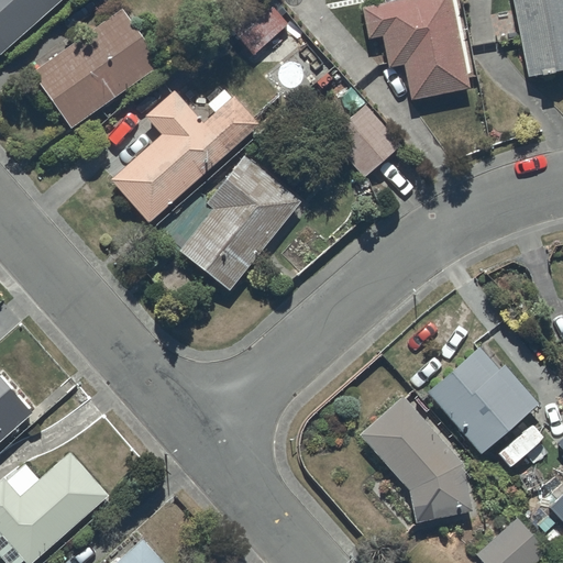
[(0,0),(0,53),(58,0),(0,0)]
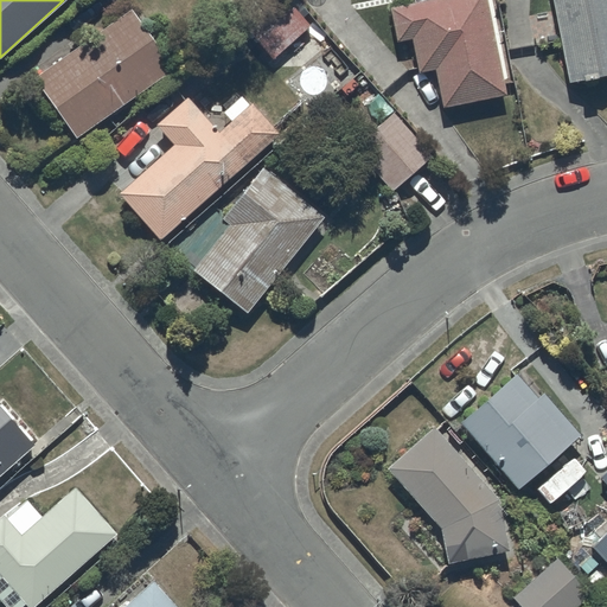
[(286,0),(275,0),(246,27),(273,56),(308,24),(286,0)]
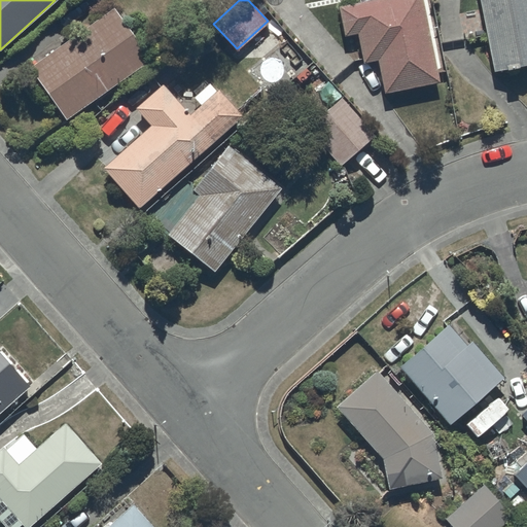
[(379,59),(385,92),(437,81),(421,0),(376,0),(339,7),(344,35),(356,33),(362,62),(379,59)]
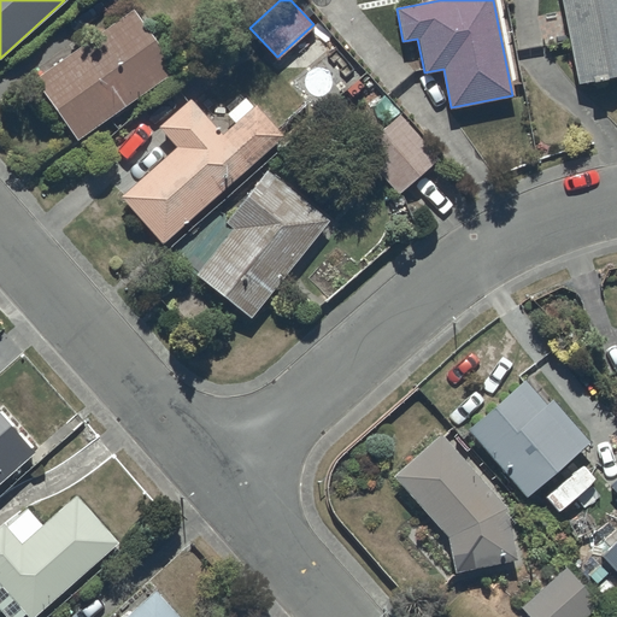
[(616,0),(562,0),(577,83),(616,75),(616,0)]
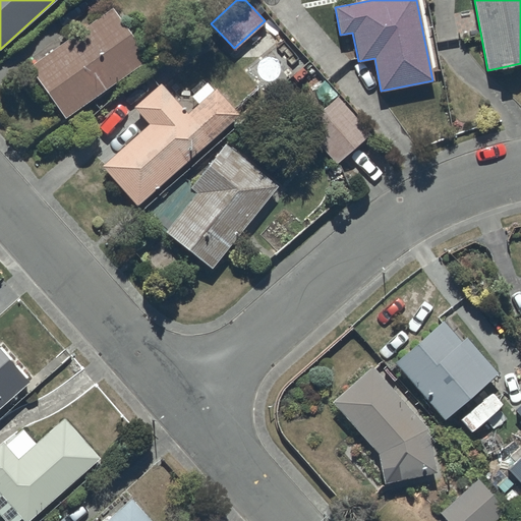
[(29,65),(64,118),(148,61),(111,8),(29,65)]
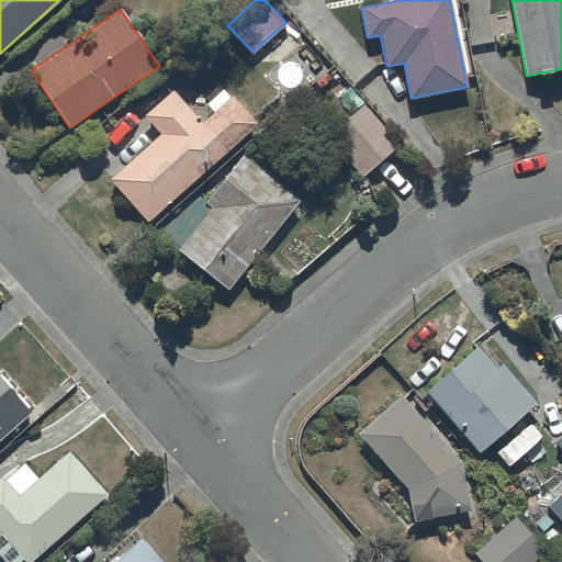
[(110,179),(148,222),(257,123),(234,99),(205,124),(173,89),(143,116),(159,134),(110,179)]
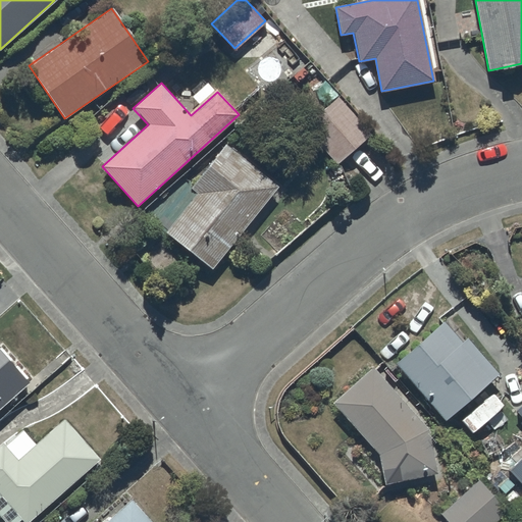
[(337,96),(304,124),(336,163),(370,135),(337,96)]
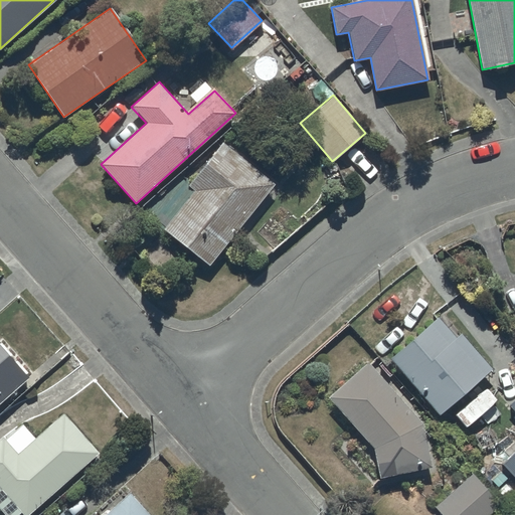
[(225,150),(162,231),(209,268),(273,186),(225,150)]
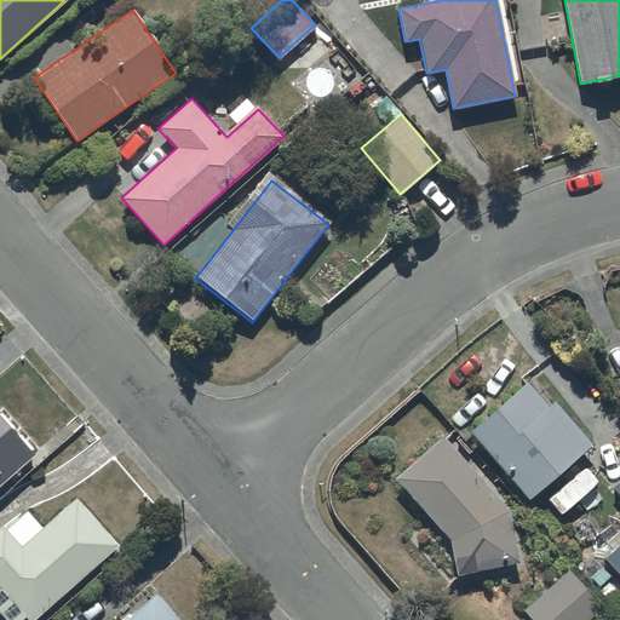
[(550,412),(527,389),(470,441),(529,507),(592,451),(555,408),(550,412)]
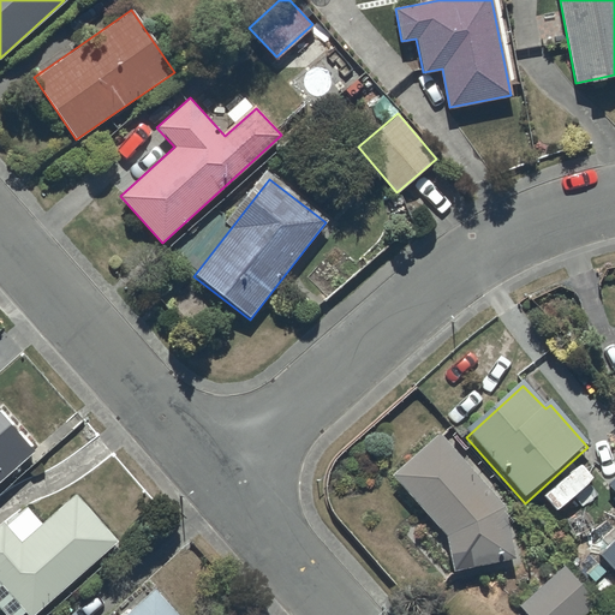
[(0,488),(34,458),(0,417),(0,488)]
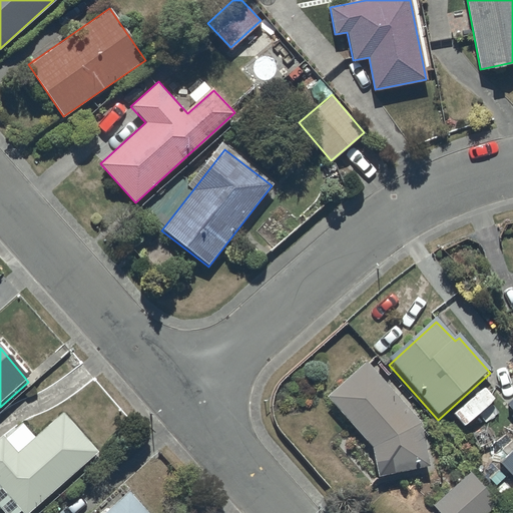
[(422,426),(367,366),(327,402),(373,452),(380,482),(432,470),(422,426)]
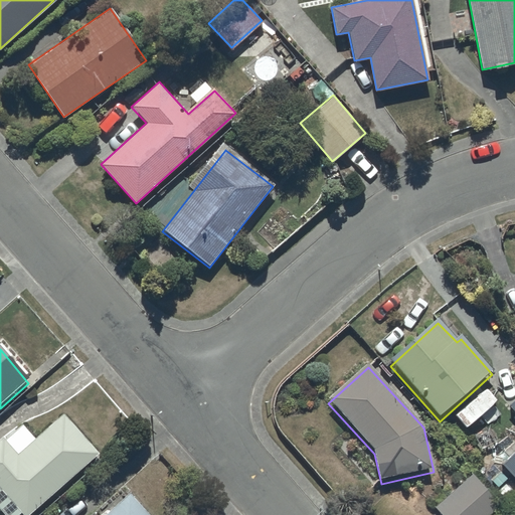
[(34,514),(99,459),(64,417),(36,443),(24,428),(5,446),(3,443),(0,444),(0,513),(1,514),(34,514)]
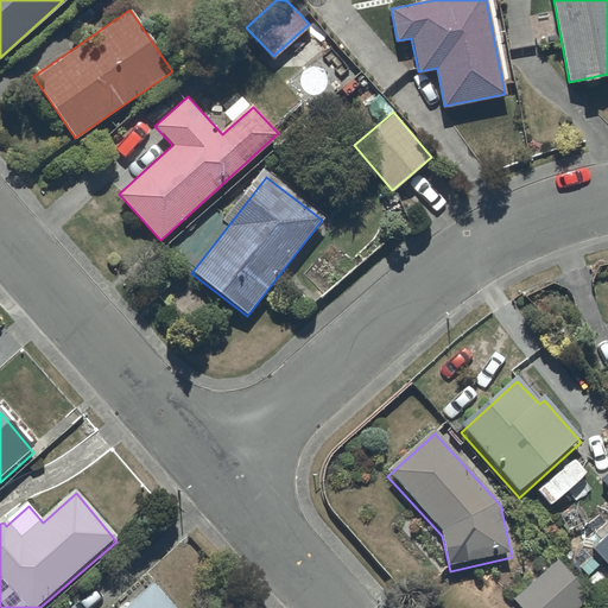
[(607,567),(607,563),(588,542),(575,553),(596,576),(588,583),(597,593),(607,583),(600,575),(607,567)]
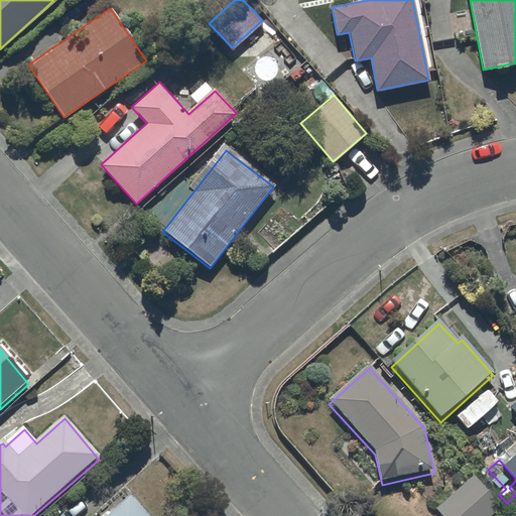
[(495,515),(501,511),(472,479),(435,511),(439,515),(495,515)]
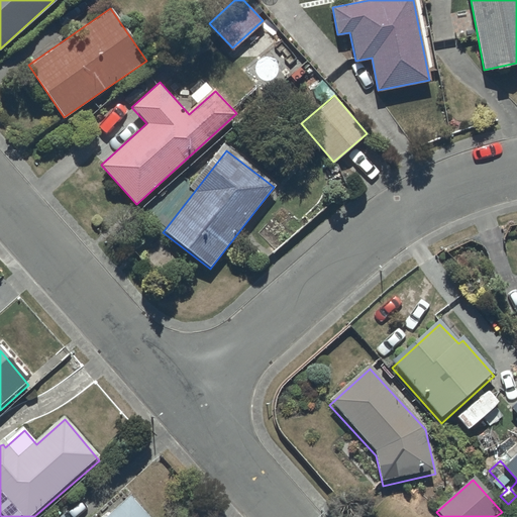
[(144,516),(130,500),(111,516),(144,516)]
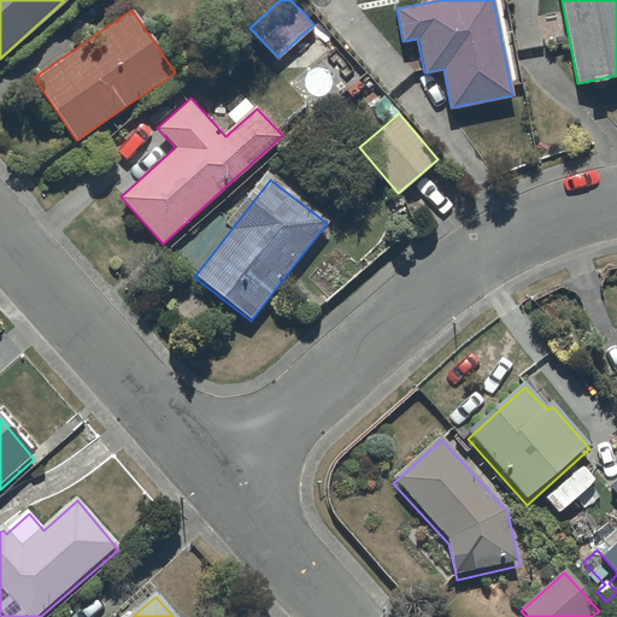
All buildings are outlined.
